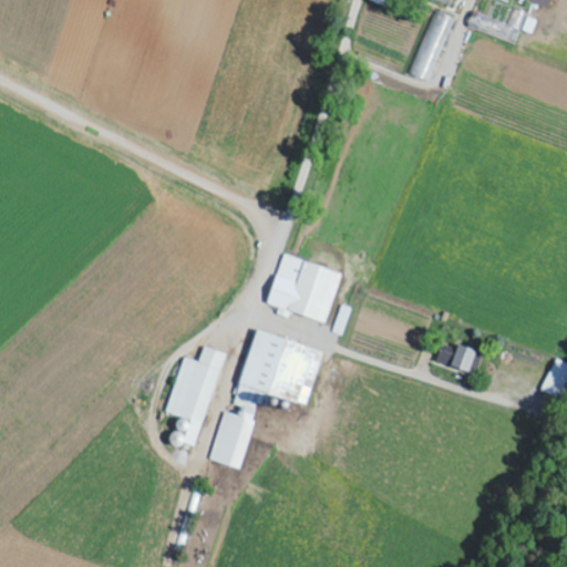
[(370,0),(370,2),(391,9),(393,0),(441,0),(449,2),(449,0),(370,0)]
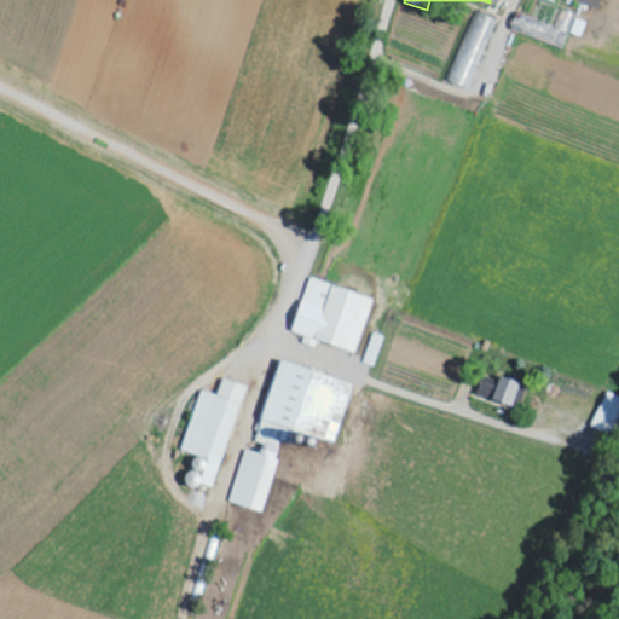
[(450,80),(470,87),(496,22),(475,13),(450,80)]
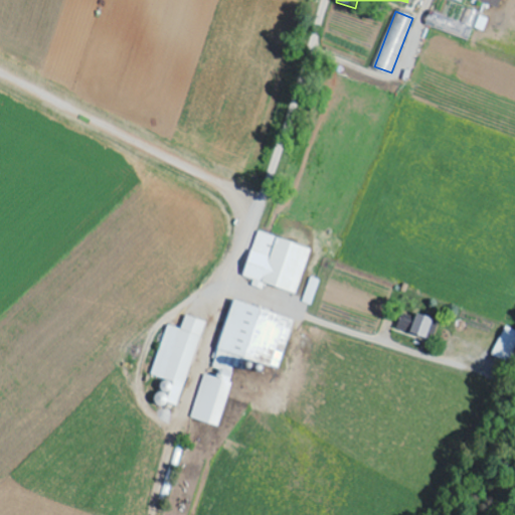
[(297,295),(311,247),(258,231),(243,277),(253,280),(251,287),(263,290),(265,285),(297,295)]
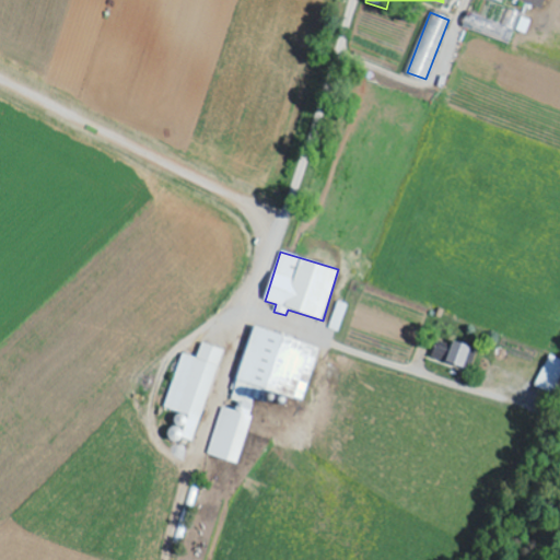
[(321,345),(254,326),(231,406),(223,404),(208,455),(238,464),(260,386),(305,398),(321,345)]
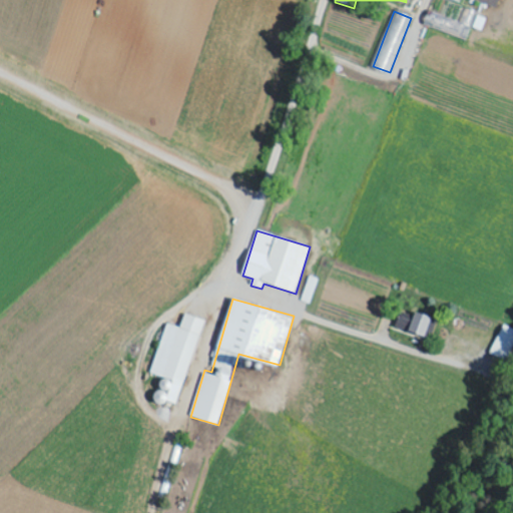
[(437,319),(416,312),(410,332),(431,339),(437,319)]
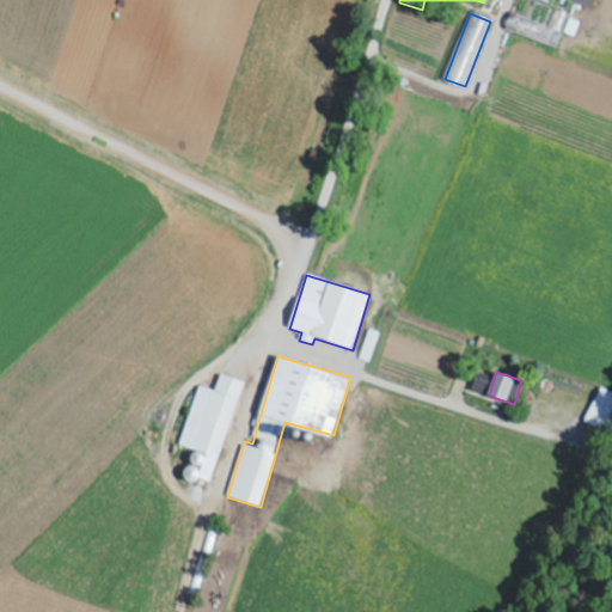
[(212,485),(244,381),(221,374),(215,391),(200,386),(181,446),(195,451),(187,477),(212,485)]
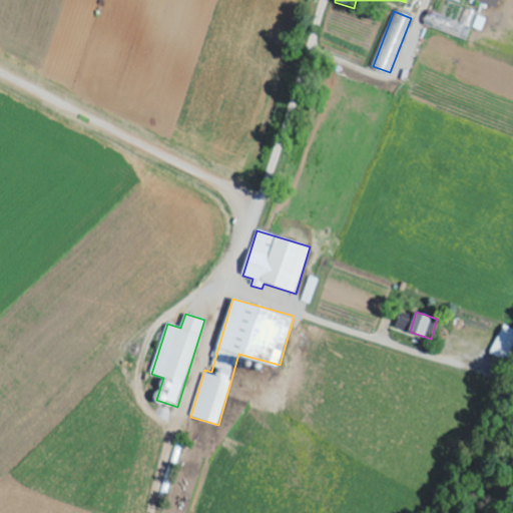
[(396,327),(406,331),(410,320),(400,316),(396,327)]
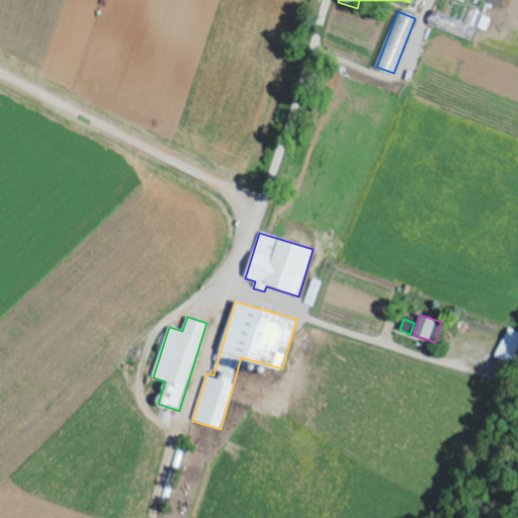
[(517,356),(517,332),(507,328),(496,358),(515,365),(517,356)]
